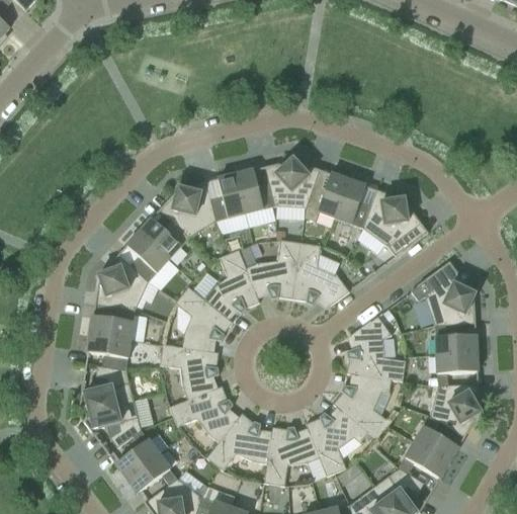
[(0,0),(0,3),(1,4),(5,0),(14,0),(25,10),(24,10),(25,11),(35,0),(0,0)]
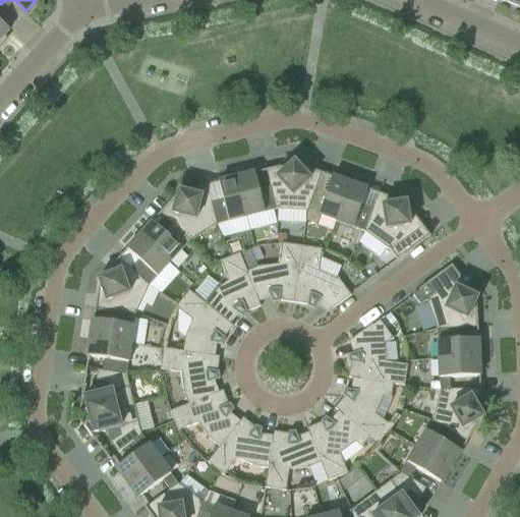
[(0,19),(0,5),(1,4),(0,3),(0,44),(7,37),(4,35),(10,29),(9,27),(8,27),(0,19)]
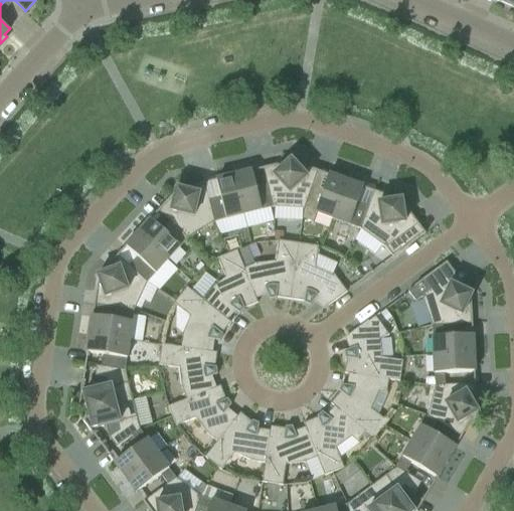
[(268,182),(274,205),(304,206),(314,180),(314,178),(308,176),(303,171),(306,164),(293,160),(292,158),(290,160),(277,163),(278,170),(277,171),(279,173),(277,175),(267,177),(268,182)]
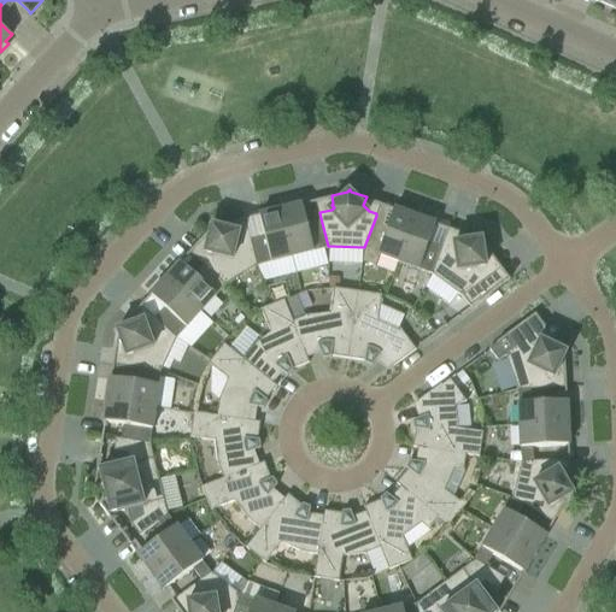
[(293,254),(328,246),(321,218),(308,222),(303,202),(281,207),(293,254)]
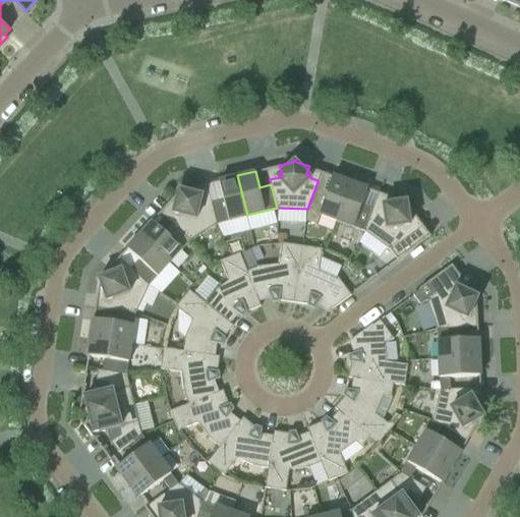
[(211,198),(217,223),(247,215),(237,175),(219,180),(223,195),(211,198)]
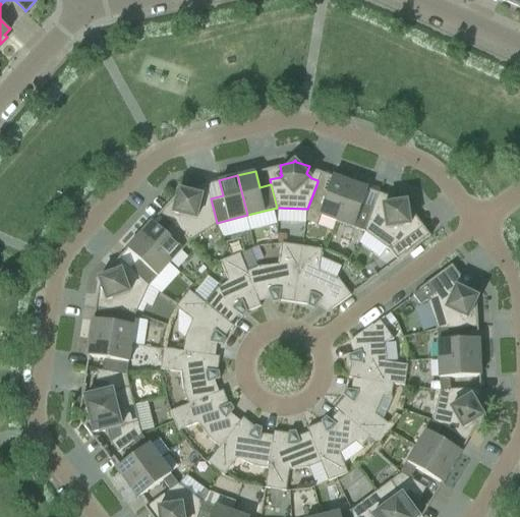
[(322,214),(337,220),(350,181),(333,175),(329,186),(318,182),(307,209),(308,210),(306,220),(319,224),(322,214)]
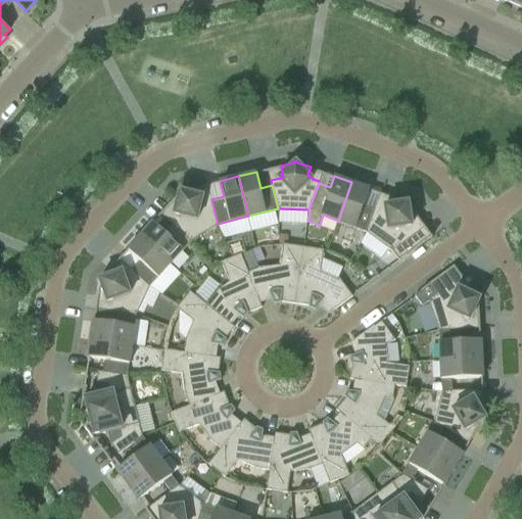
[(338,221),(367,231),(376,205),(365,201),(370,188),(351,182),(338,221)]
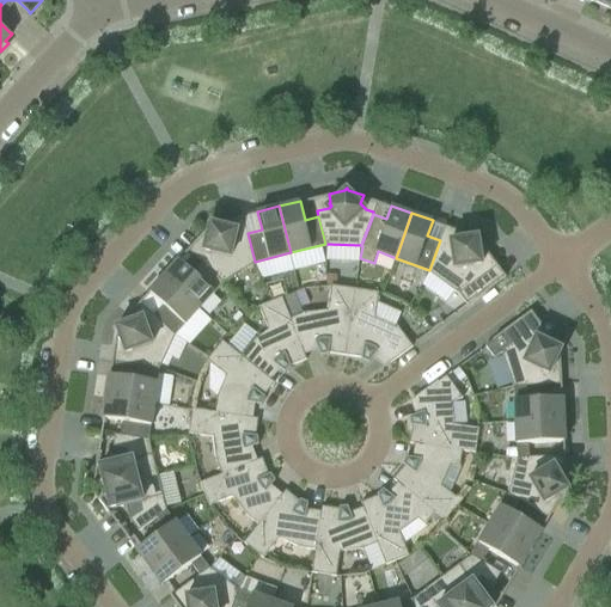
[(224,280),(255,262),(248,233),(246,227),(239,228),(231,227),(228,219),(213,222),(211,221),(209,225),(199,237),(205,243),(205,244),(208,245),(207,247),(199,257),(202,261),(224,280)]
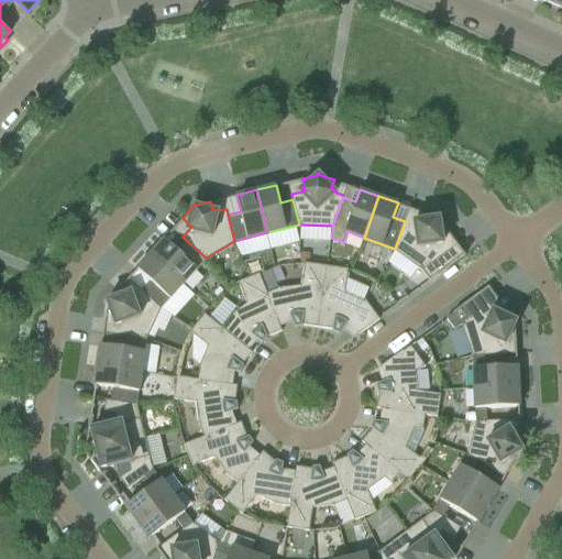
[(422,269),(429,278),(430,280),(449,265),(441,254),(448,250),(439,239),(449,231),(440,219),(440,216),(437,217),(423,211),(420,219),(411,220),(406,219),(405,221),(395,249),(422,269)]
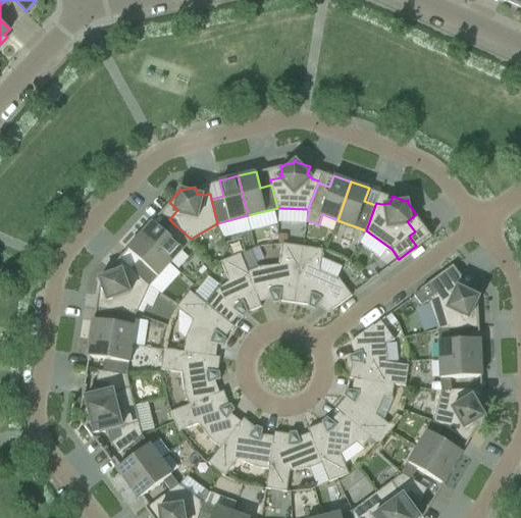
[(170,261),(191,239),(172,222),(164,231),(153,220),(140,234),(170,261)]
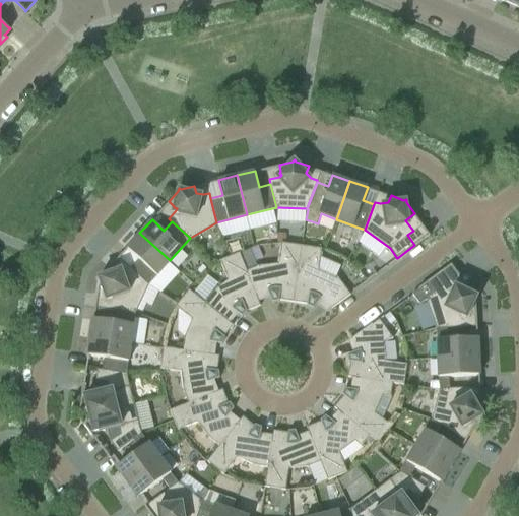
[(149,283),(157,274),(170,260),(139,233),(127,247),(139,258),(131,266),(149,283)]
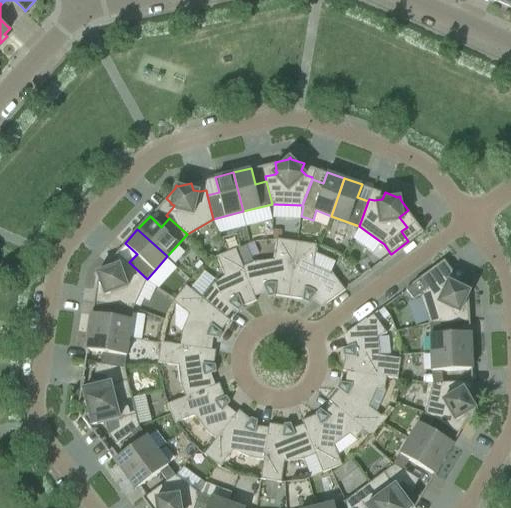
[(255,259),(243,264),(253,289),(264,285),(268,296),(275,295),(275,293),(288,295),(296,240),(277,237),(274,258),(256,260),(255,259)]
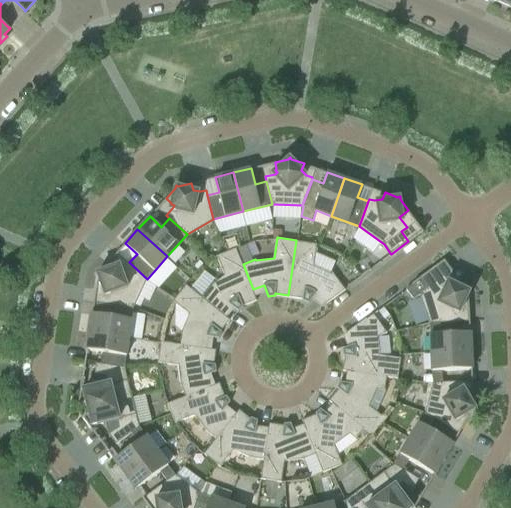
[(288,295),(289,295),(303,297),(303,299),(309,302),(316,293),(327,302),(345,288),(332,270),(331,271),(314,264),(317,243),(296,240),(288,295)]
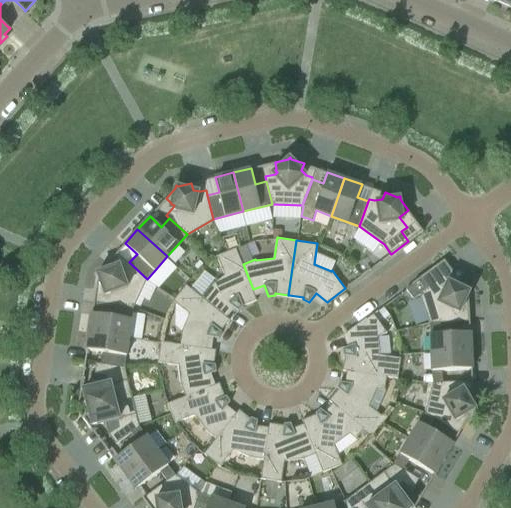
[(252,256),(251,255),(247,244),(237,248),(241,260),(252,256)]
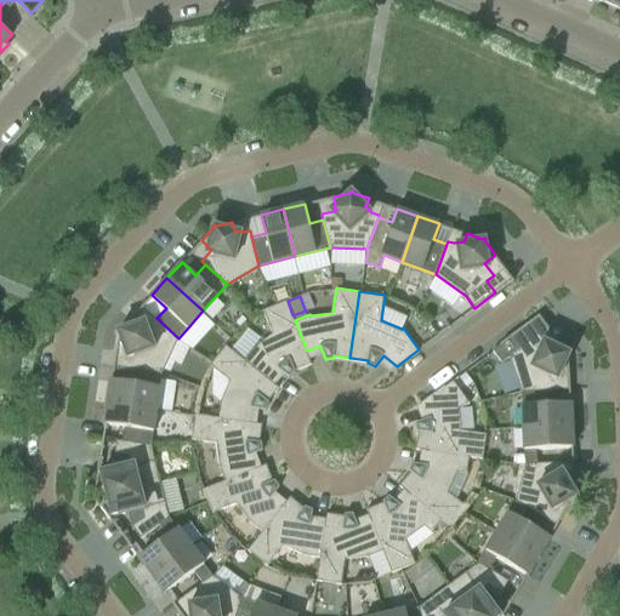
[(295,320),(293,315),(286,300),(263,308),(272,332),(254,346),(254,344),(243,358),(269,378),(278,366),(289,376),(295,371),(295,369),(312,363),(307,351),(295,320)]
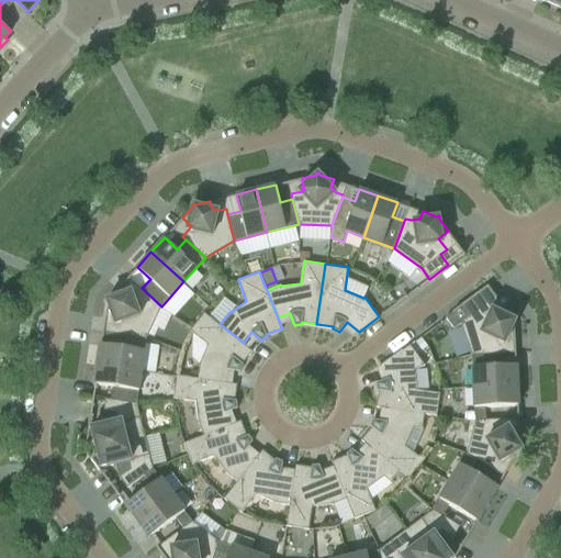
[(146,336),(161,307),(142,288),(137,283),(131,290),(125,292),(119,287),(109,298),(107,299),(108,302),(105,316),(113,317),(113,320),(116,319),(118,320),(115,333),(116,333),(146,336)]
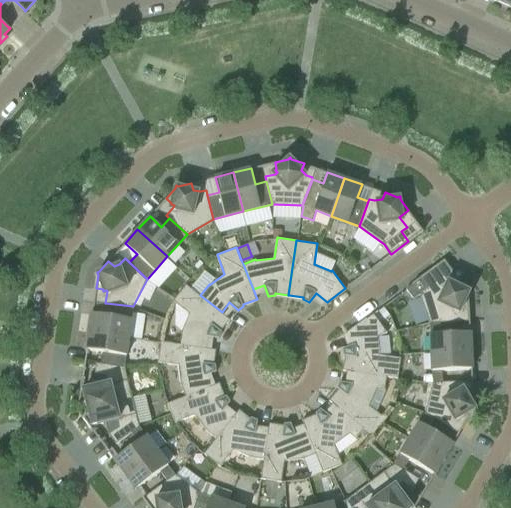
[(430,321),(440,321),(459,319),(459,313),(462,307),(469,306),(469,293),(470,291),(467,290),(459,279),(451,286),(442,275),(437,279),(430,271),(429,270),(412,282),(412,283),(406,288),(414,298),(420,293),(430,321)]
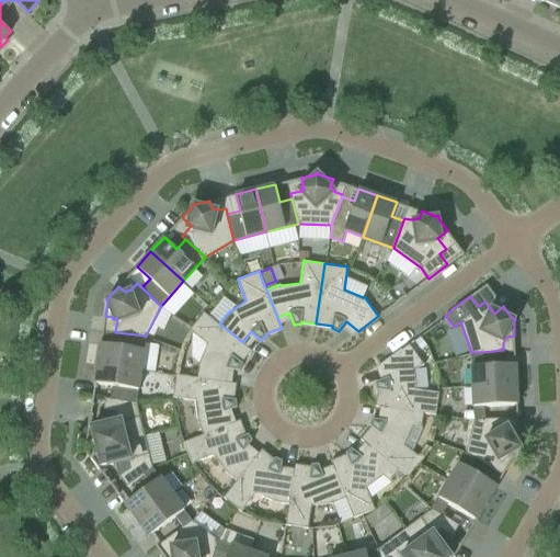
[(196,376),(226,381),(228,367),(240,370),(243,363),(242,362),(252,349),(243,342),(219,324),(204,310),(190,329),(207,343),(200,362),(198,362),(196,376)]
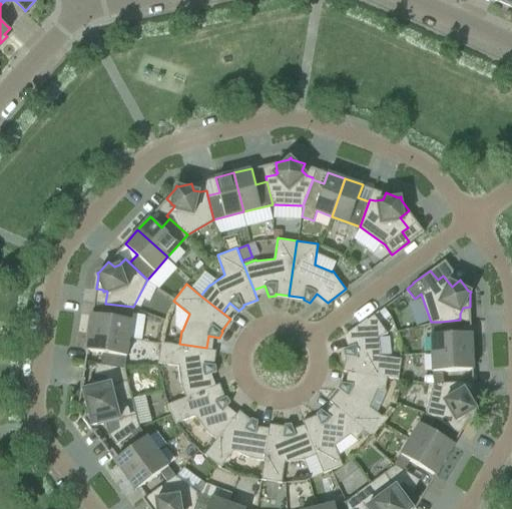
[(170,307),(171,296),(154,294),(153,305),(170,307)]
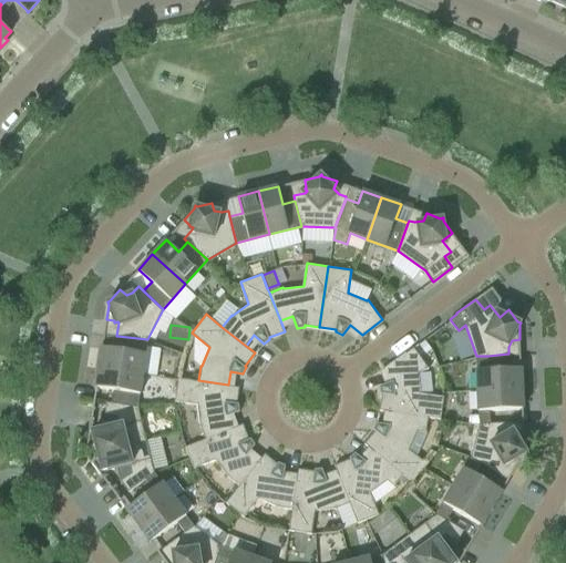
[(143,372),(147,339),(117,336),(115,348),(102,346),(99,366),(143,372)]
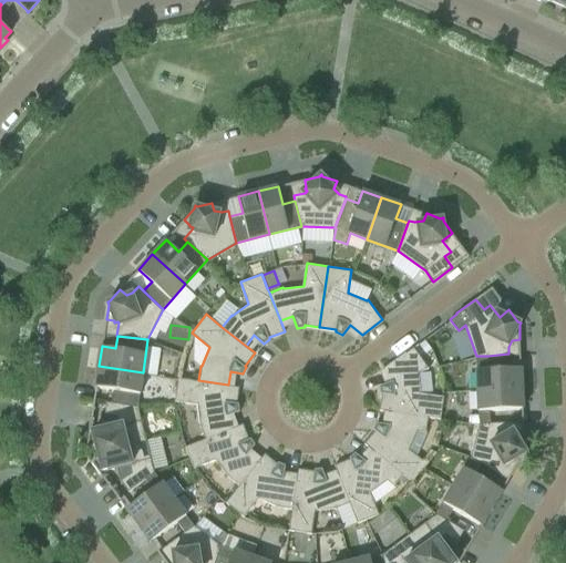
[(419,344),(425,351),(432,347),(425,338),(419,344)]
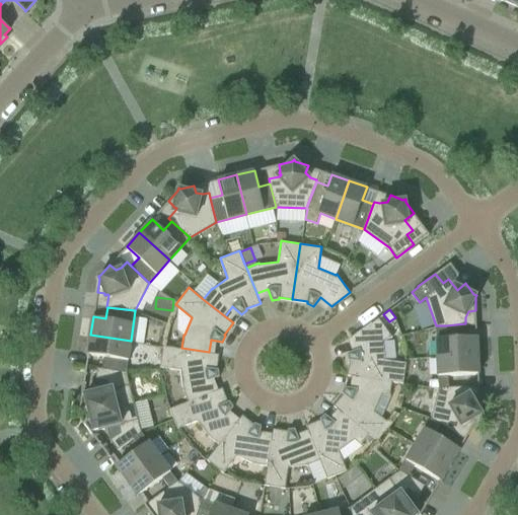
[(383,340),(391,334),(378,317),(372,321),(371,320),(353,335),(358,348),(348,352),(348,359),(350,359),(348,374),(358,375),(391,380),(403,382),(407,361),(385,358),(383,340)]
